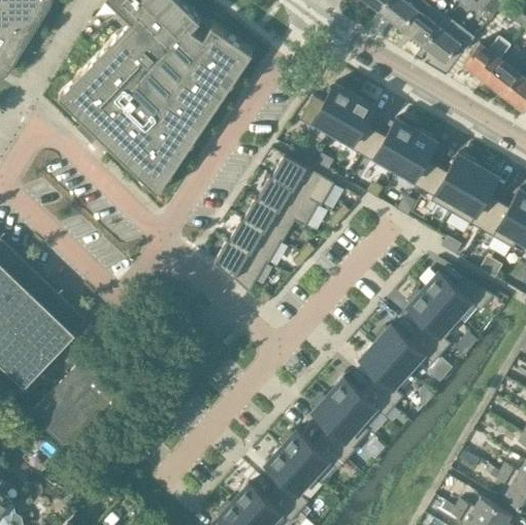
[(0,0),(0,76),(6,73),(51,0),(0,0)]
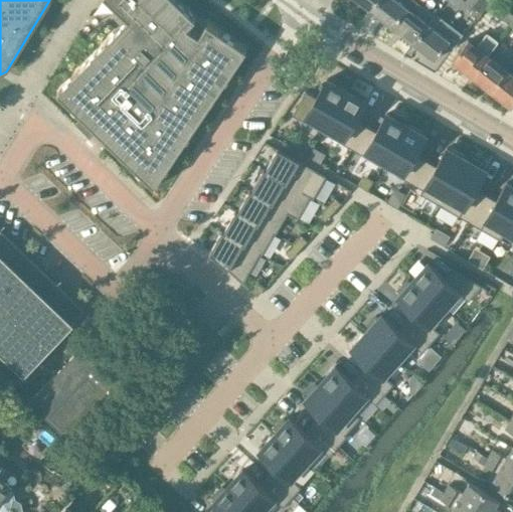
[(118,33),(58,95),(83,120),(99,134),(156,189),(247,52),(208,25),(204,32),(201,36),(190,28),(197,21),(175,0),(109,0),(135,25),(123,38),(118,33)]
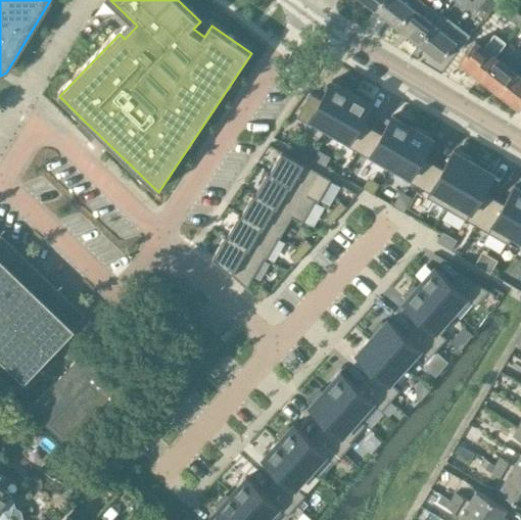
[(360,0),(377,13),(387,0),(360,0)]
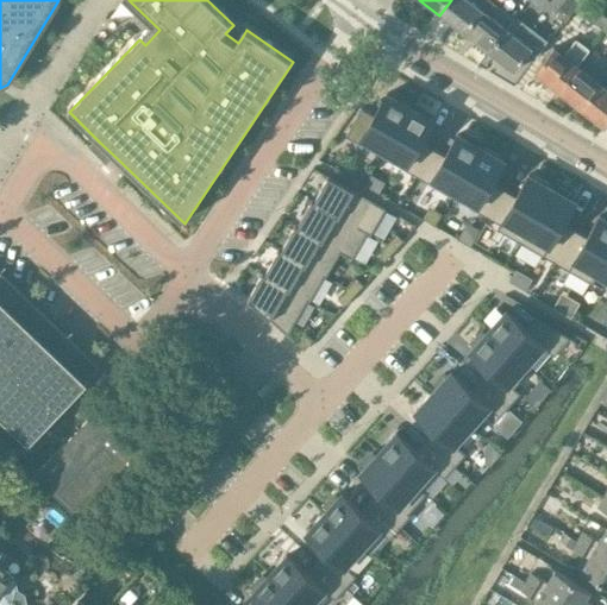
[(468,0),(451,0),(439,16),(465,36),(483,12),(482,11),(468,0)]
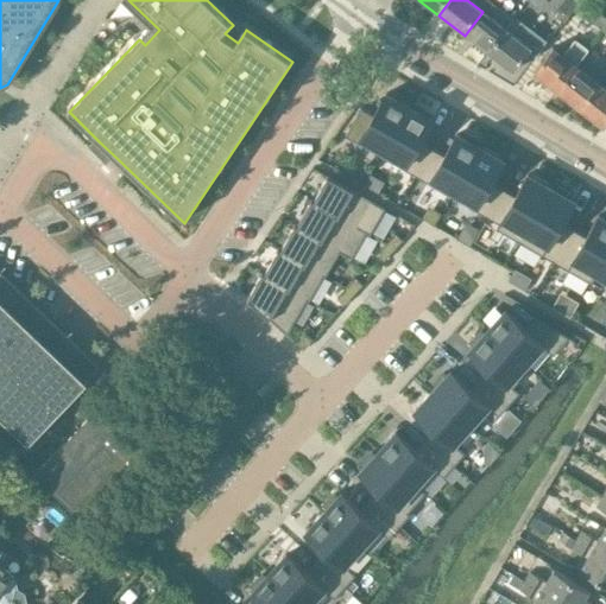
[(530,0),(530,1),(529,2),(540,12),(548,0),(530,0)]
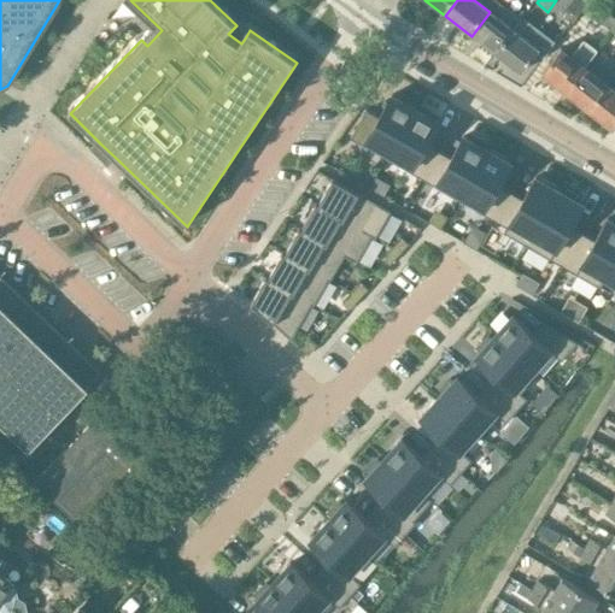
[(490,12),(472,36),(497,56),(523,22),(522,21),(521,22),(497,3),(490,12)]
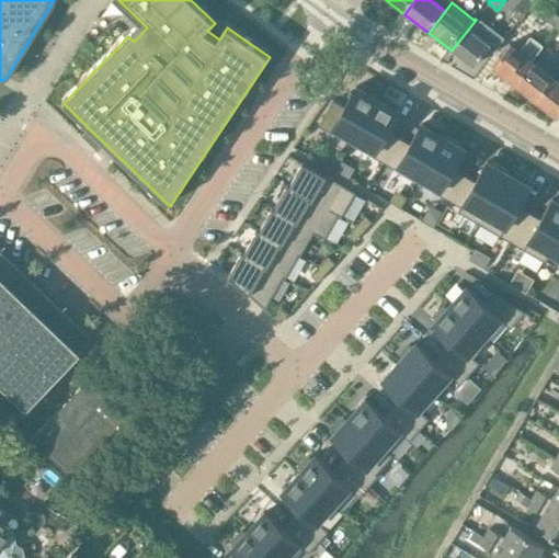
[(539,3),(533,11),(547,23),(554,14),(539,3)]
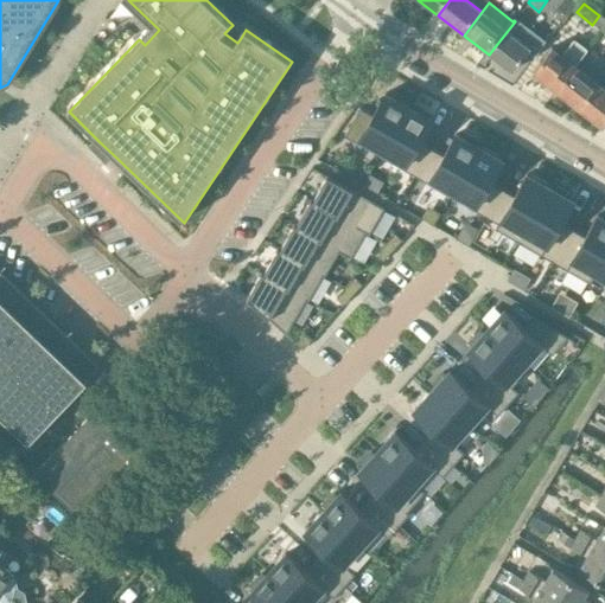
[(604,19),(599,15),(592,25),(604,33),(604,19)]
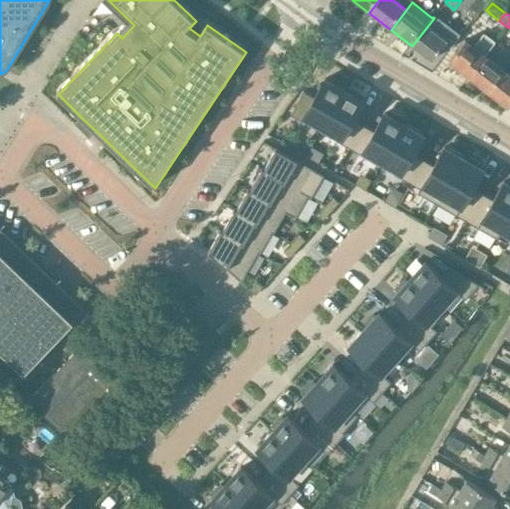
[(434,18),(412,46),(433,62),(445,45),(453,51),(462,39),(434,18)]
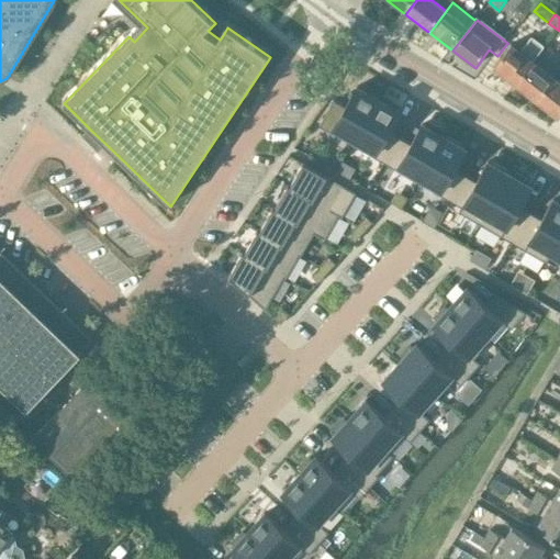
[(516,87),(534,64),(536,59),(545,48),(533,40),(522,55),(513,47),(495,70),(516,87)]
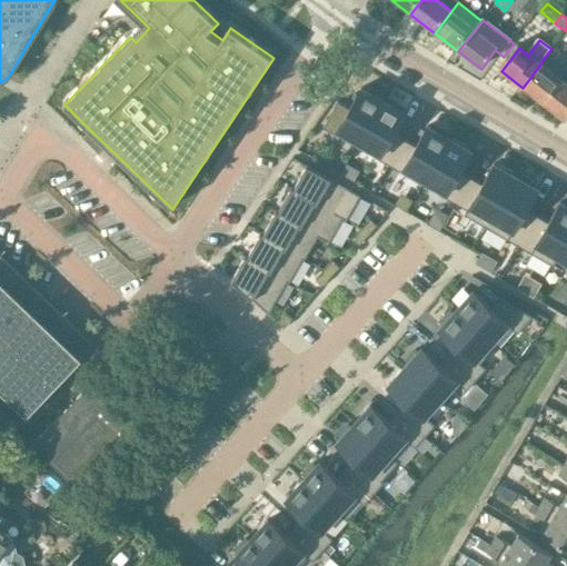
[(541,61),(555,71),(565,60),(551,49),(543,60),(541,61)]
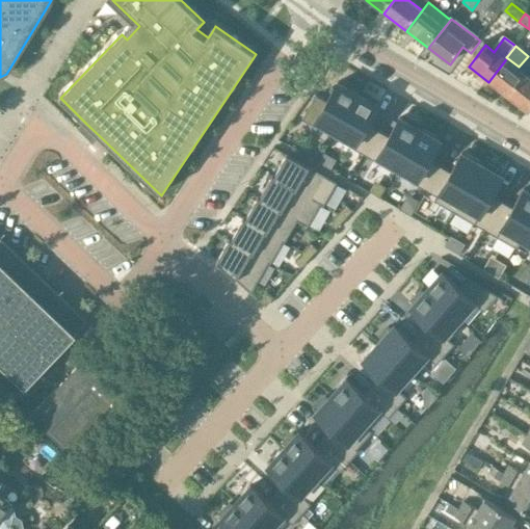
[(508,98),(525,76),(505,60),(488,82),(508,98)]
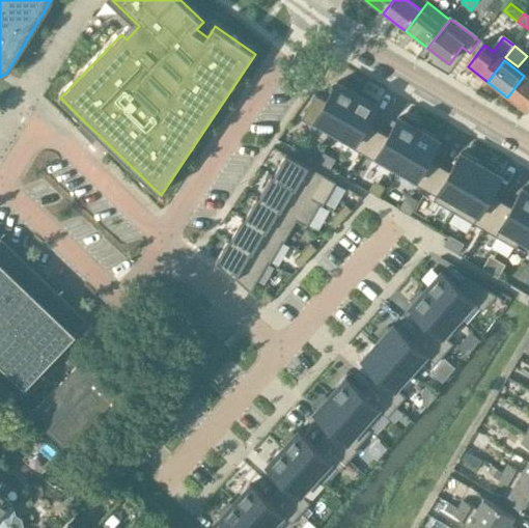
[(527,112),(528,110),(528,79),(524,76),(507,98),(527,112)]
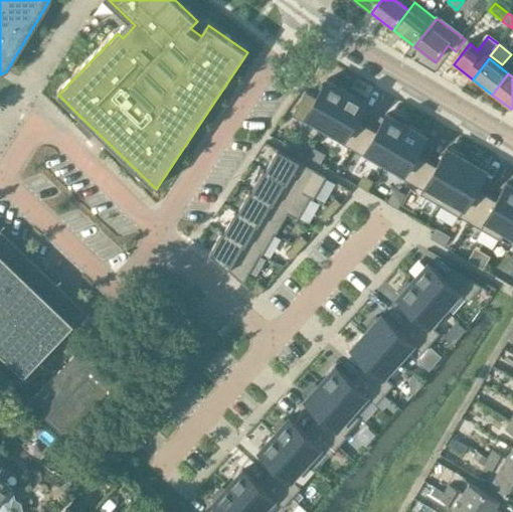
[(309,95),(295,118),(325,135),(348,94),(328,81),(318,101),(309,95)]
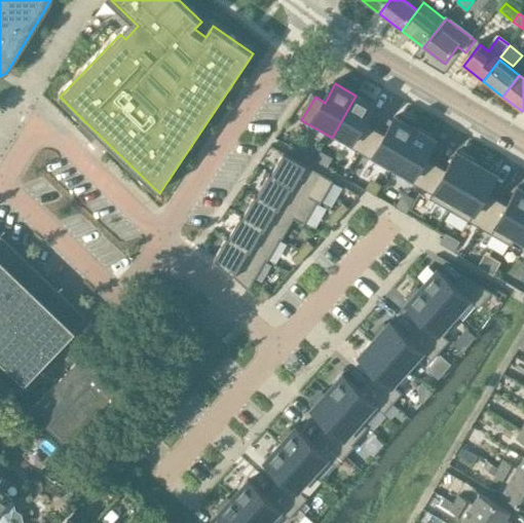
[(356,96),(332,138),(351,149),(362,155),(375,132),(365,125),(375,107),(371,104),(373,100),(362,94),(360,98),(356,96)]
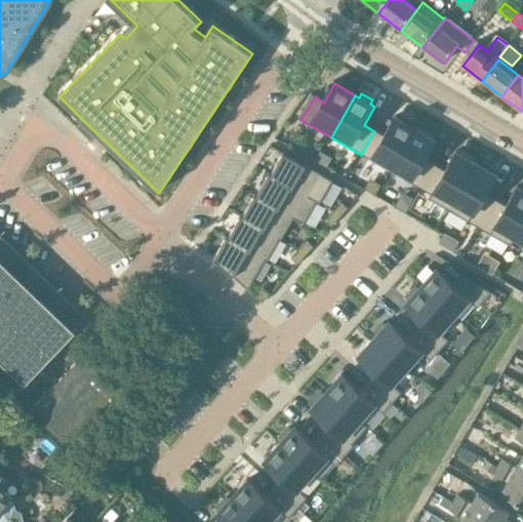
[(374,131),(361,155),(371,161),(391,172),(415,129),(411,127),(413,124),(403,118),(401,121),(396,118),(386,136),(374,131)]
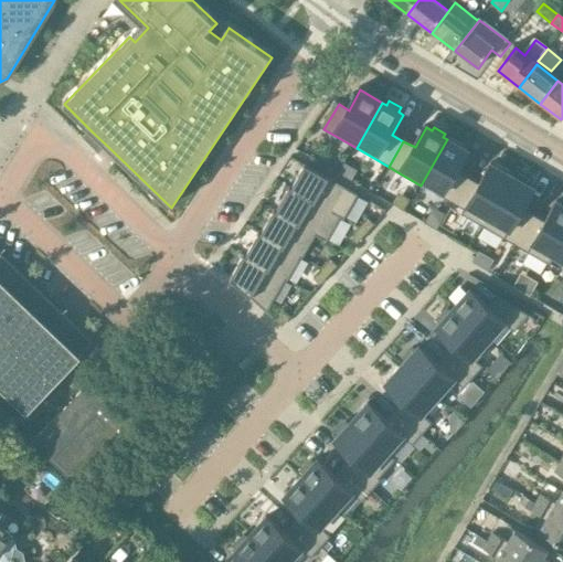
[(92,131),(83,139),(96,152),(99,156),(108,147),(92,131)]
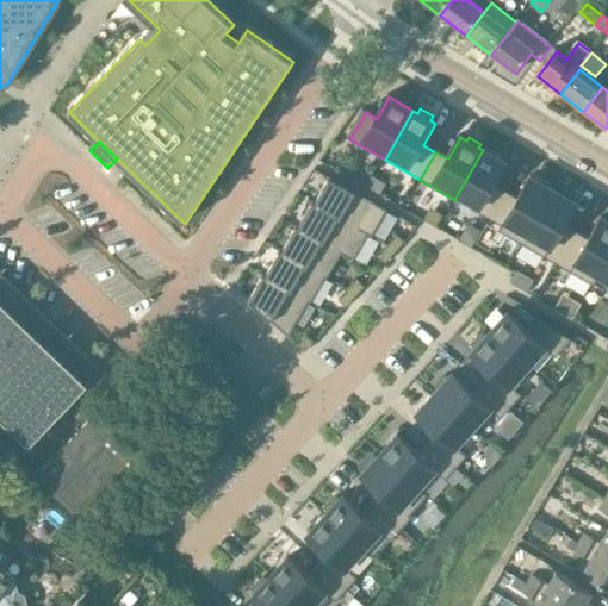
[(483,150),(454,200),(490,220),(506,193),(495,186),(507,164),(483,150)]
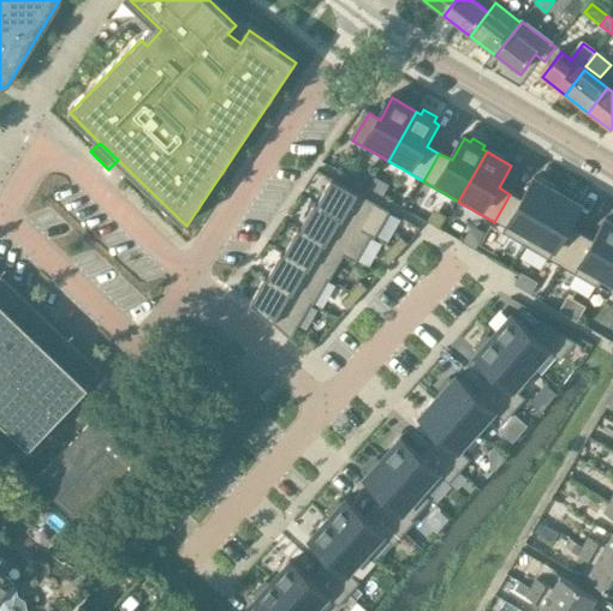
[(317,204),(316,205),(365,233),(373,237),(378,239),(392,214),(391,213),(380,207),(333,180),(323,197),(323,198),(319,205),(317,204)]
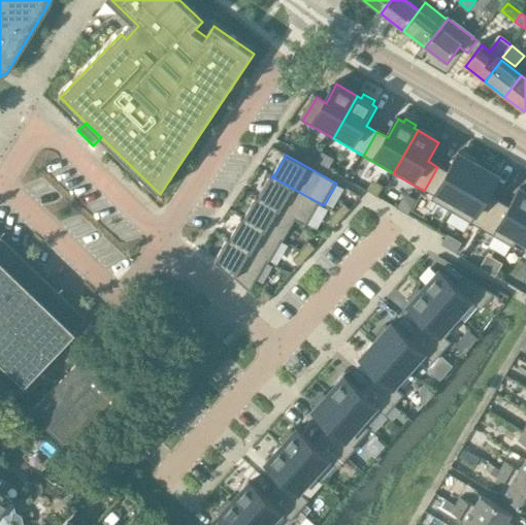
[(437,167),(424,191),(425,191),(435,197),(432,201),(454,214),(481,166),(460,155),(449,173),(437,167)]
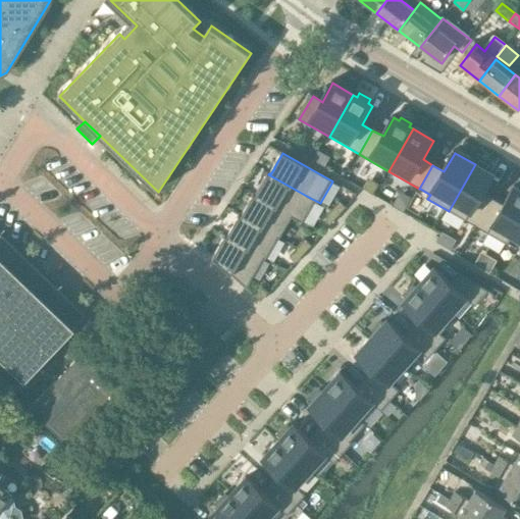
[(475,164),(449,211),(468,222),(478,228),(495,200),(483,194),(495,175),(489,172),(491,169),(487,167),(480,163),(478,166),(475,164)]
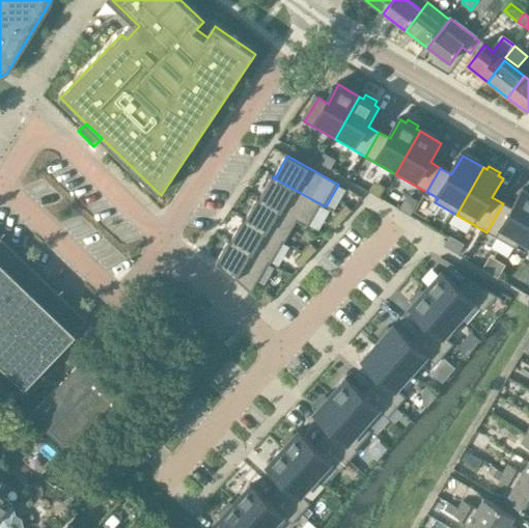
[(259,198),(258,199),(298,222),(308,228),(322,204),(315,201),(273,177),(265,192),(260,199),(259,198)]
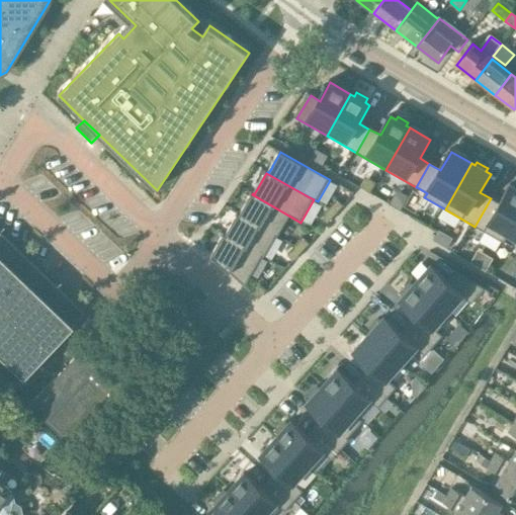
[(491,198),(475,227),(485,233),(504,243),(515,223),(515,188),(511,186),(501,204),(491,198)]
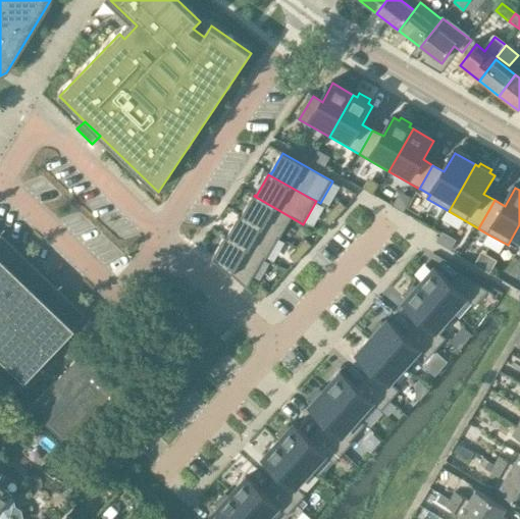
[(241,215),(240,217),(279,240),(280,241),(293,218),(254,196),(247,209),(243,216),(241,215)]
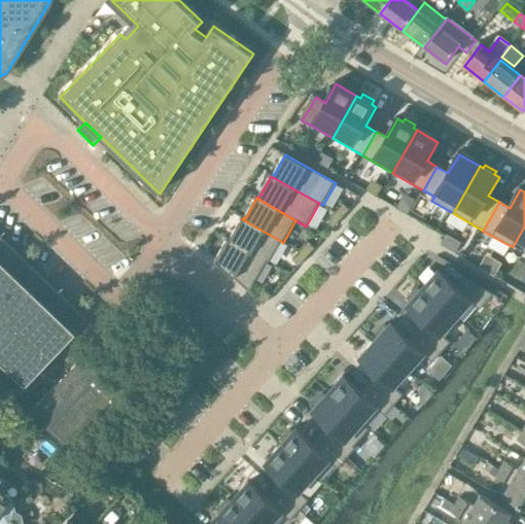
[(345,205),(337,214),(343,219),(350,210),(345,205)]
